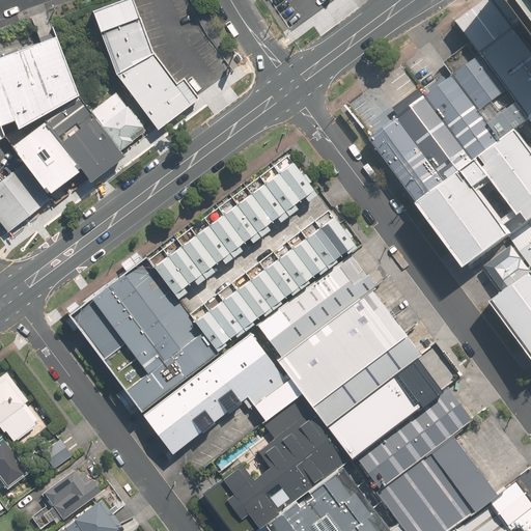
[(145,38),(132,0),(89,0),(107,52),(154,115),(186,91),(145,38)]
